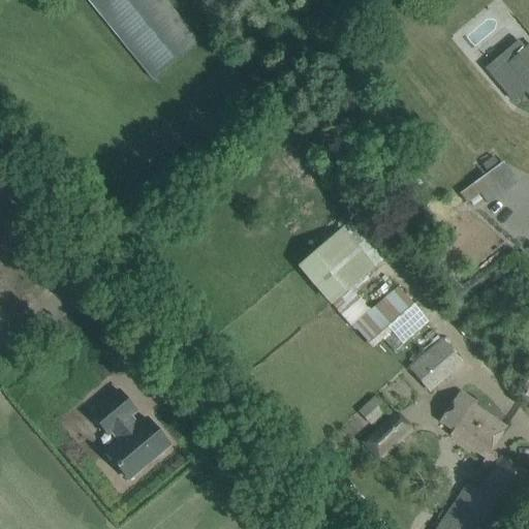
[(86,0),(151,80),(199,41),(166,0),(86,0)]
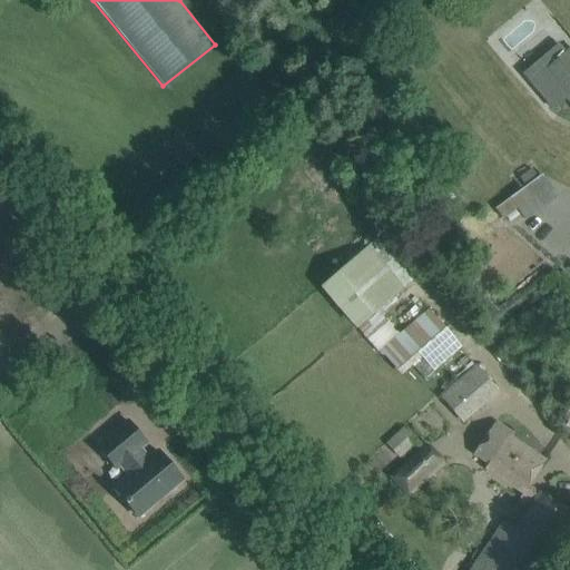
[(566,99),(569,105),(569,51),(567,53),(560,46),(527,74),(556,108),(566,99)]
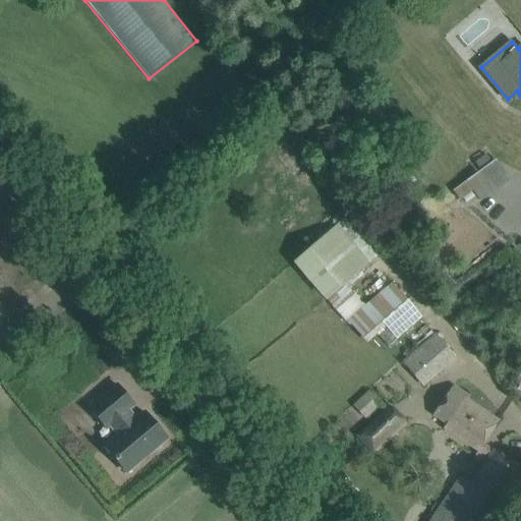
[(500,161),(451,185),(460,205),(509,180),(500,161)]
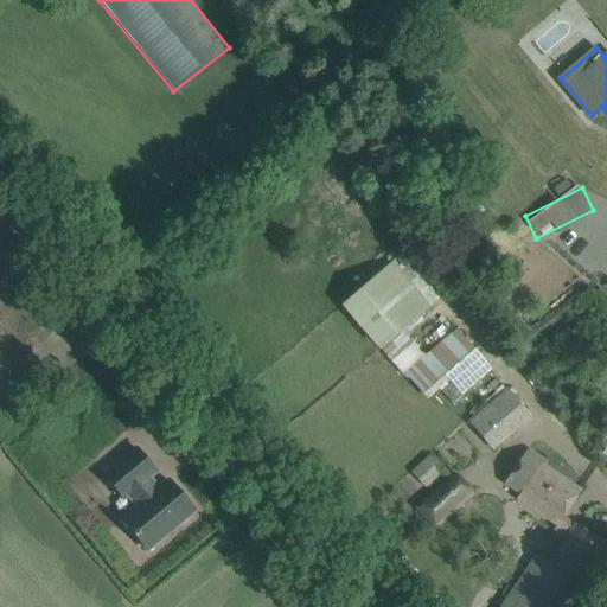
[(439,300),(401,256),(343,306),(385,355),(427,320),(422,314),(439,300)]
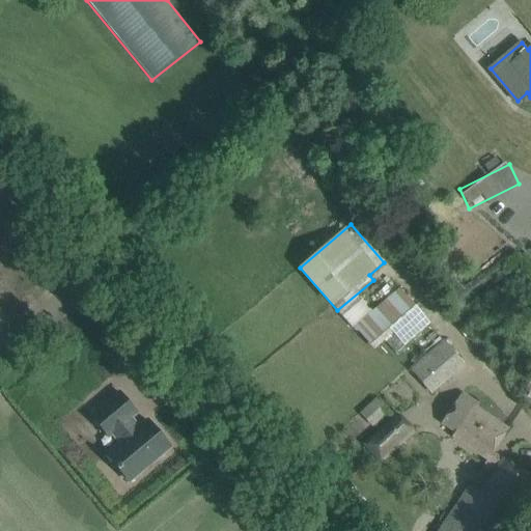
[(419,310),(400,288),(359,326),(379,345),(419,310)]
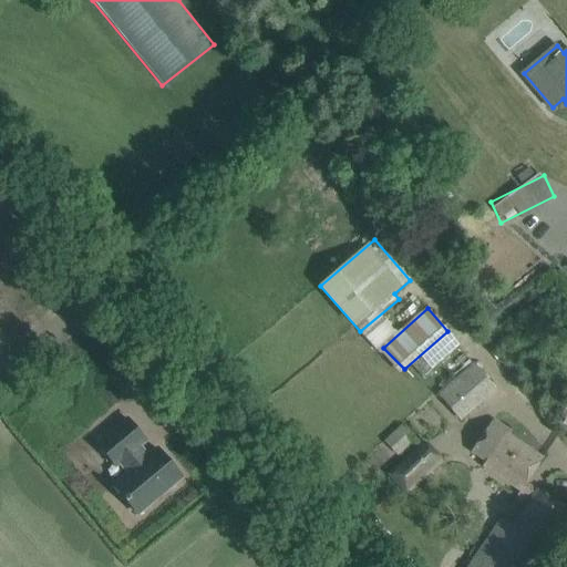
[(0,351),(10,343),(0,331),(0,351)]
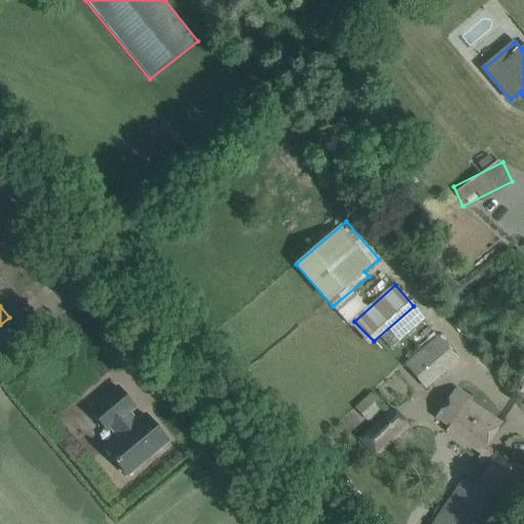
[(460,362),(439,338),(405,364),(425,390),(460,362)]
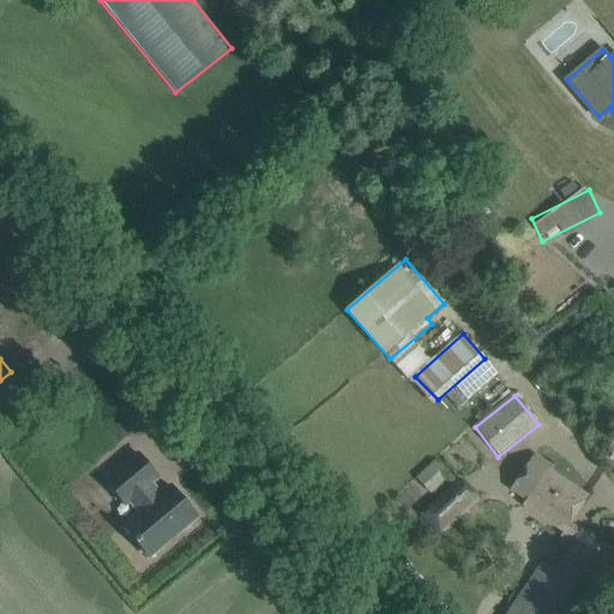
[(139,512),(124,525),(150,558),(197,518),(170,486),(161,494),(151,483),(158,479),(138,453),(106,480),(126,505),(130,501),(139,512)]
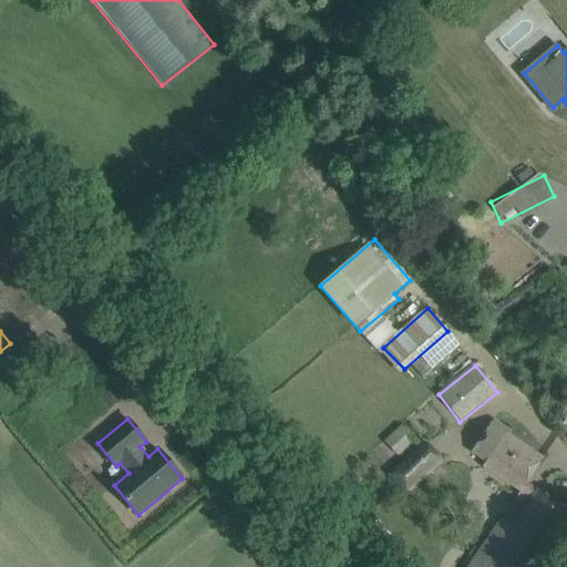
[(493,420),(471,453),(486,463),(484,466),(521,492),(543,459),(524,446),(508,435),(511,432),(493,420)]
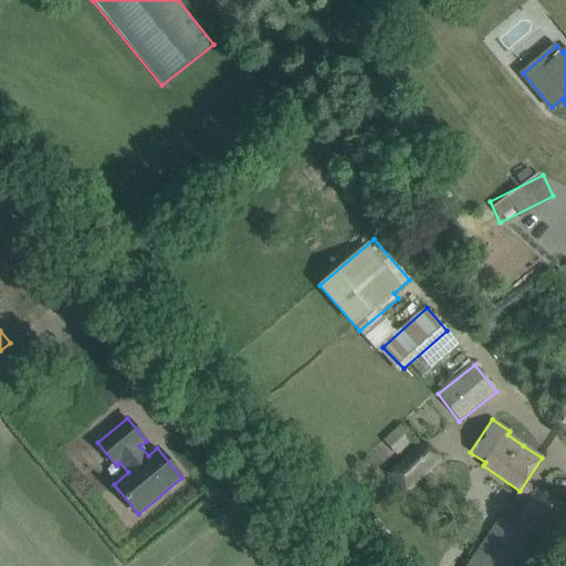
[(383,441),(395,454),(413,437),(401,423),(383,441)]
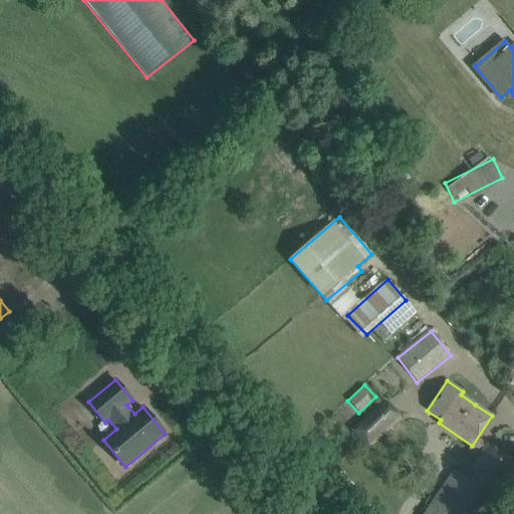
[(402,420),(402,413),(393,404),(387,402),(354,433),(371,450),(402,420)]
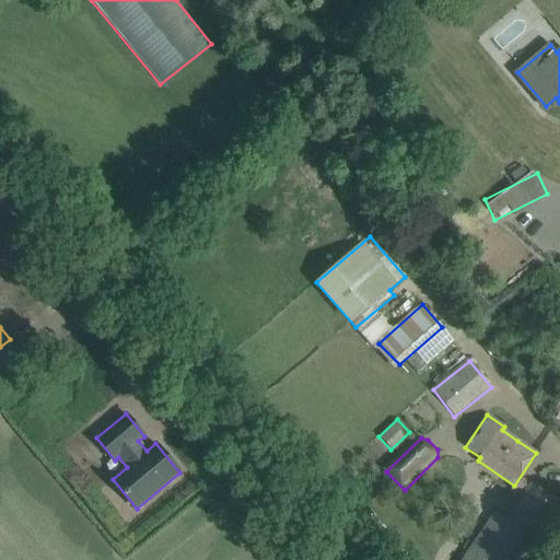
[(529,559),(559,515),(559,503),(532,483),(508,520),(496,512),(465,557),(463,559),(529,559)]
